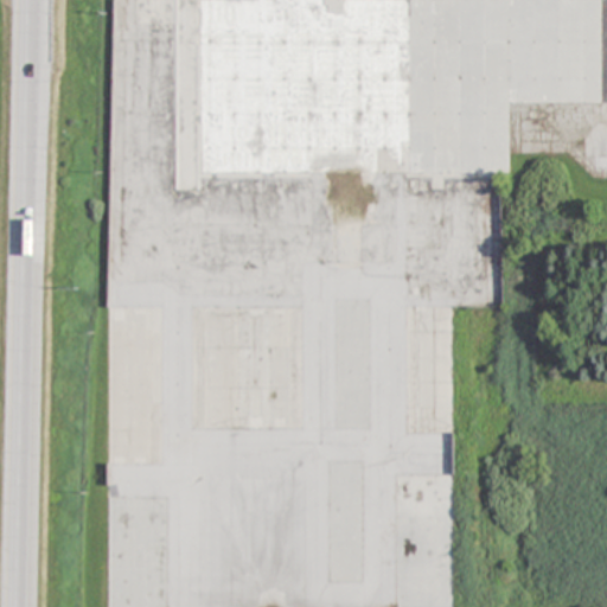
[(174,189),(394,190),(394,173),(422,173),(422,189),(509,189),(510,102),(601,102),(601,0),(135,0),(135,24),(174,24),(174,189)]
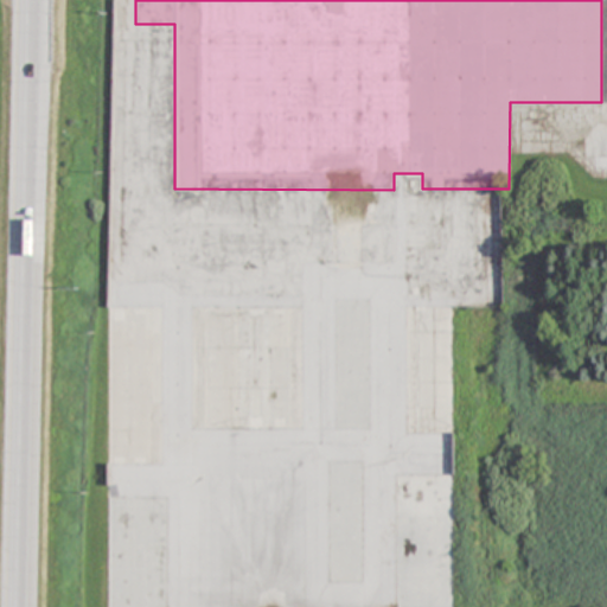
[(371,300),(333,300),(333,430),(371,430),(371,300)]
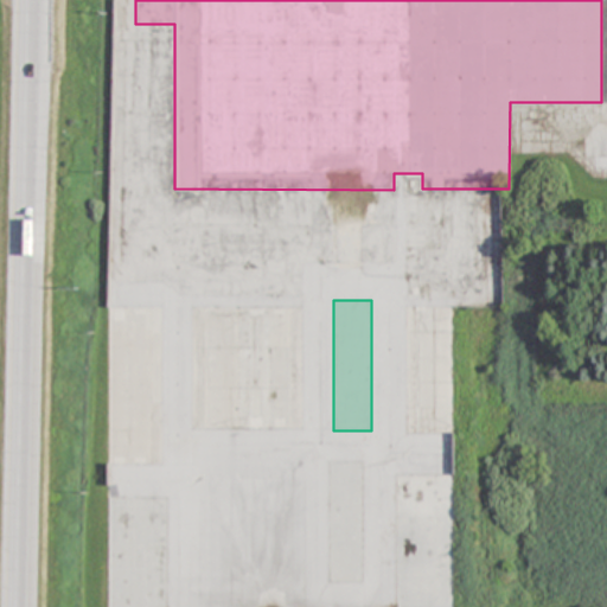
[(406,307),(406,433),(455,433),(455,307),(406,307)]
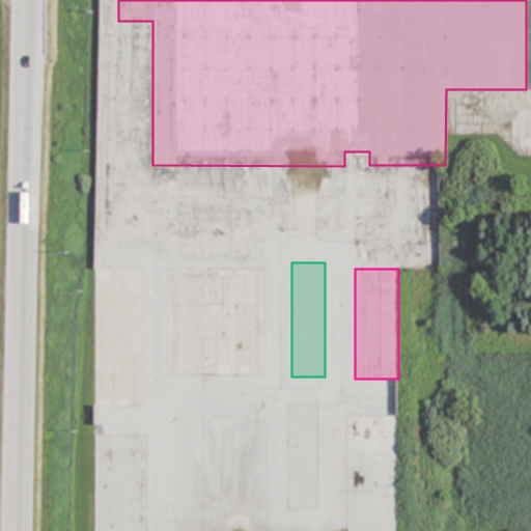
[(141,270),(93,270),(93,408),(141,408),(141,270)]
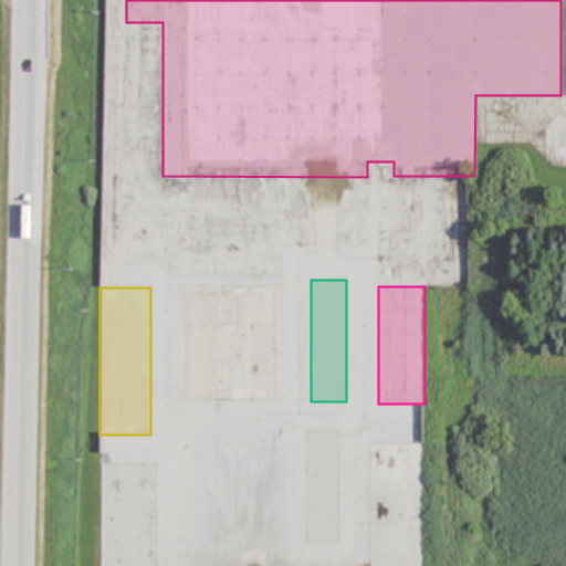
[(178,287),(178,401),(282,401),(282,287),(178,287)]
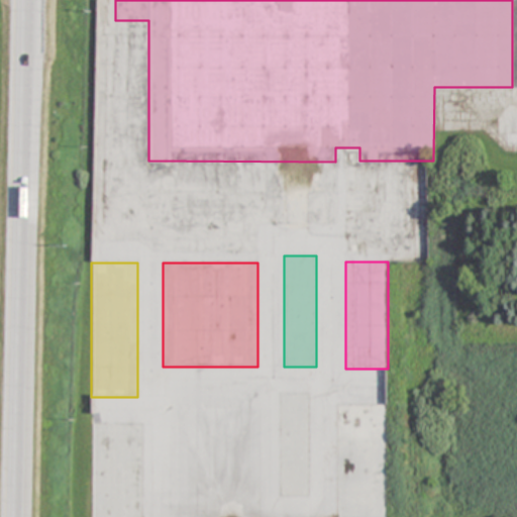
[(278,393),(278,497),(310,497),(310,393),(278,393)]
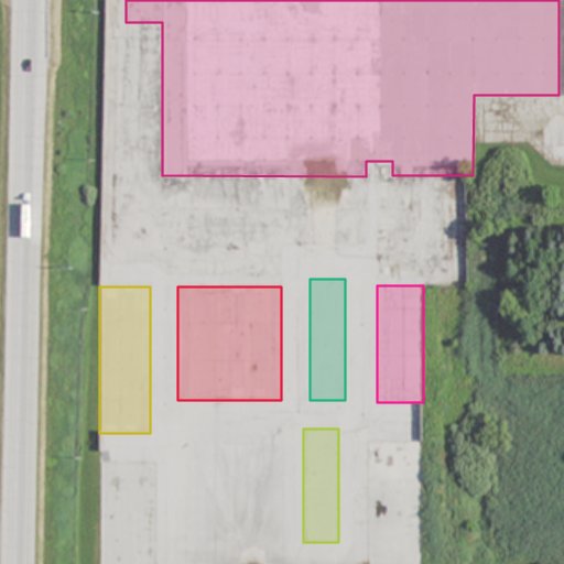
[(423,563),(424,441),(366,441),(366,563),(423,563)]
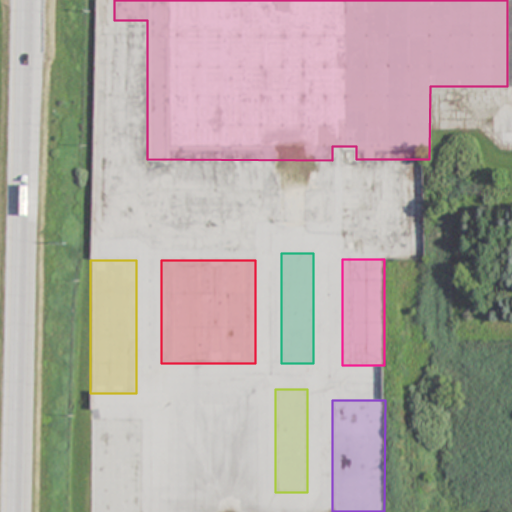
[(88,511),(141,511),(142,421),(89,420),(88,511)]
